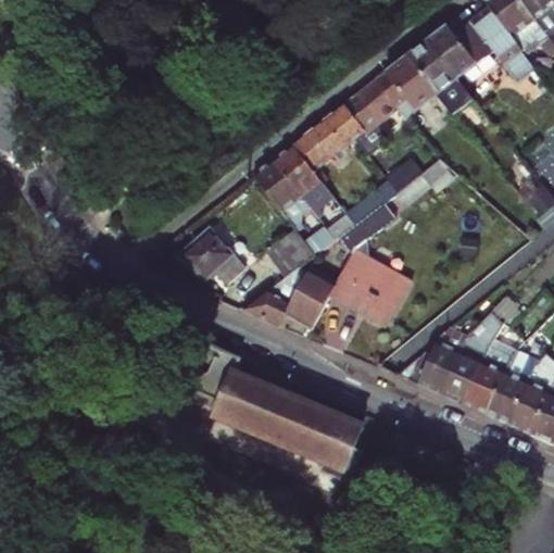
[(553,44),(544,32),(519,0),(483,0),(488,5),(520,49),(534,38),(550,58),(553,52),(553,44)]
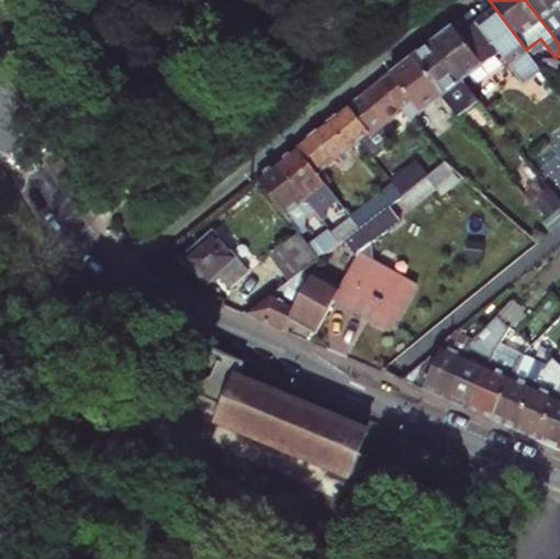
[(525,0),(550,32),(559,24),(559,0),(525,0)]
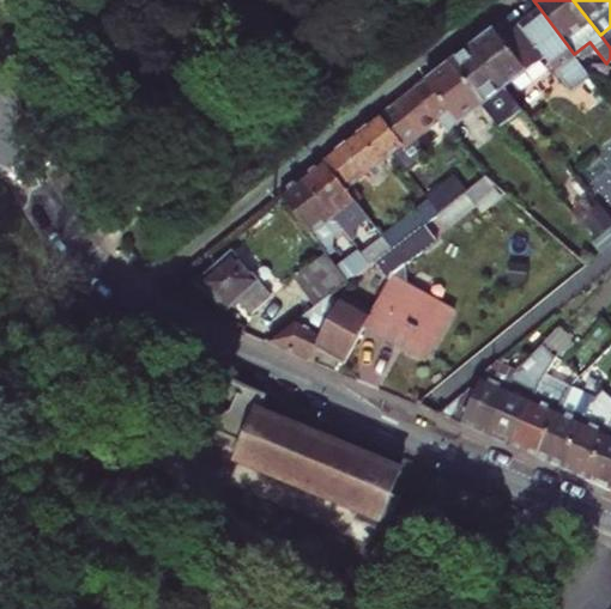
[(471,42),(504,86),(543,56),(568,90),(590,73),(574,54),(538,6),(500,37),(491,26),(471,42)]
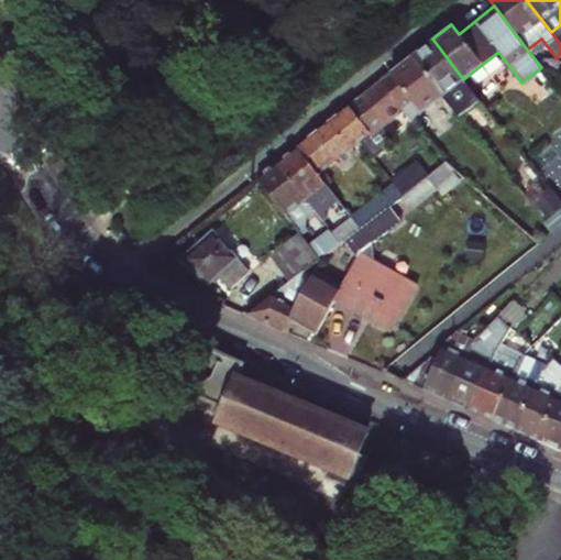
[(477,100),(463,79),(432,39),(411,55),(442,96),(458,117),(477,100)]
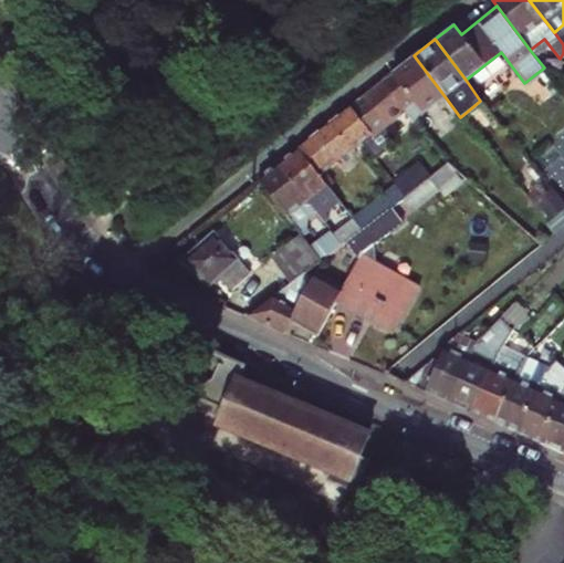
[(423,113),(445,96),(414,55),(392,73),(423,113)]
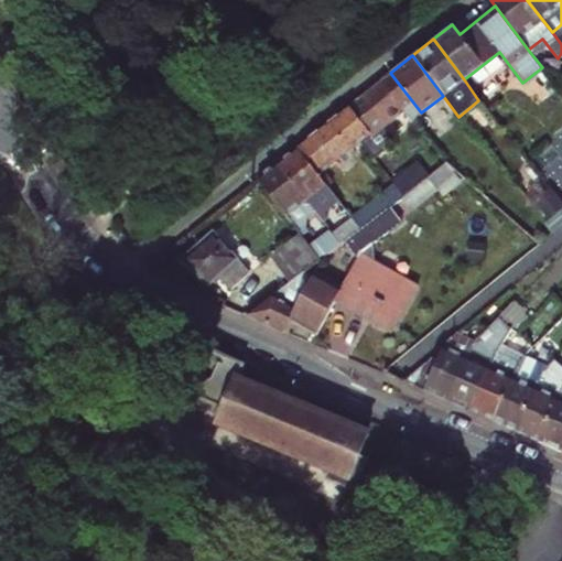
[(380,79),(337,112),(358,141),(370,132),(371,135),(404,109),(380,79)]
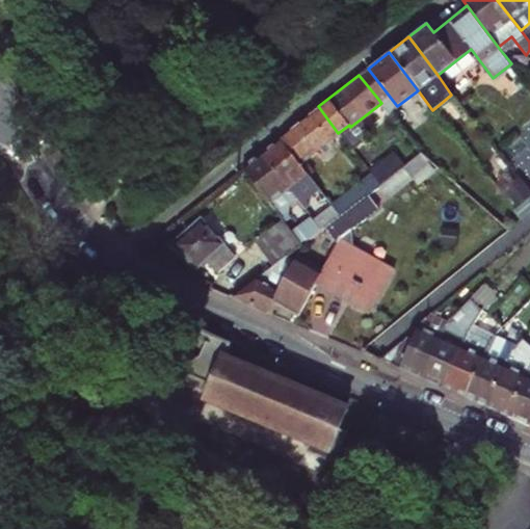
[(299,163),(338,133),(318,106),(280,136),(299,163)]
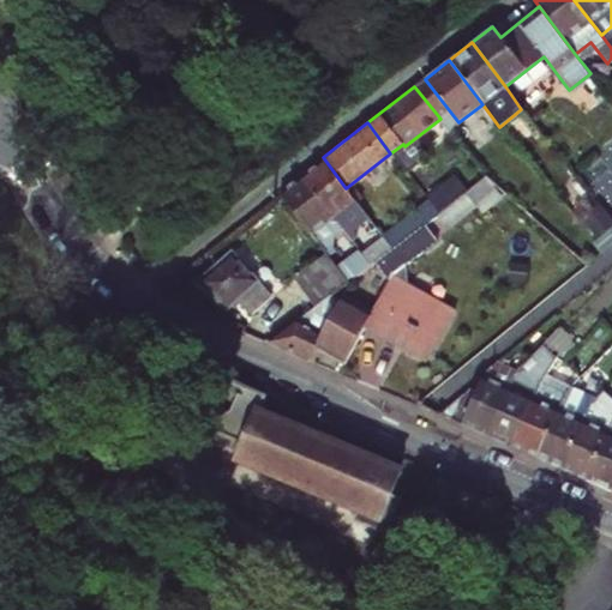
[(483,148),(469,157),(483,171),(495,163),(483,148)]
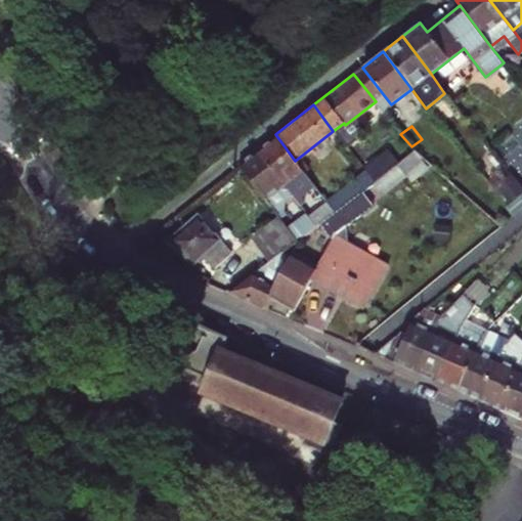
[(350,128),(339,137),(350,150),(360,140),(350,128)]
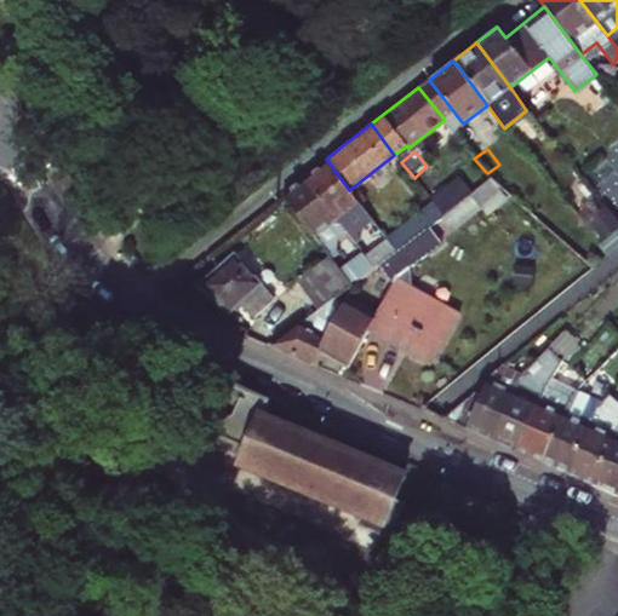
[(381,231),(349,190),(326,159),(304,174),(343,225),(352,219),(358,229),(362,225),(372,237),(381,231)]
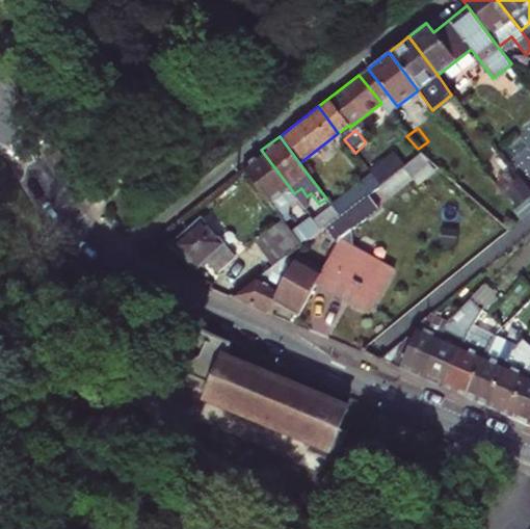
[(294,193),(261,150),(241,165),(281,217),(285,221),(291,217),(284,208),(297,196),(294,193)]
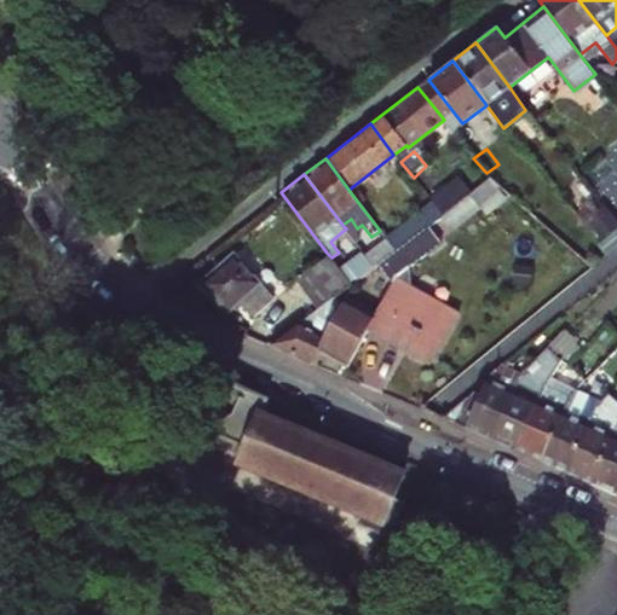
[(436,203),(444,214),(467,196),(478,187),(470,178),(436,203)]
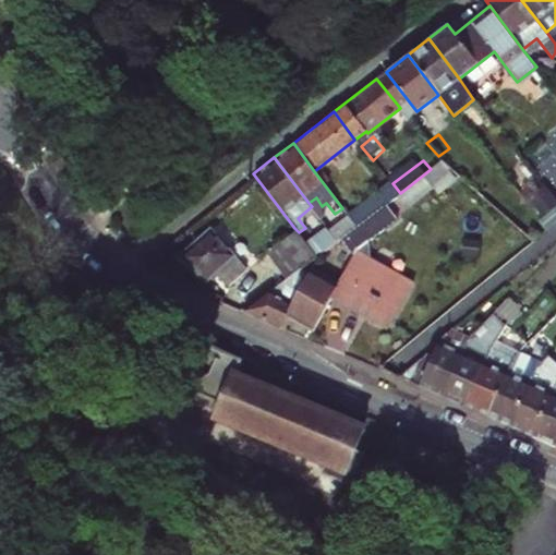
[(431,169),(421,177),(426,183),(448,167),(443,160),(431,169)]
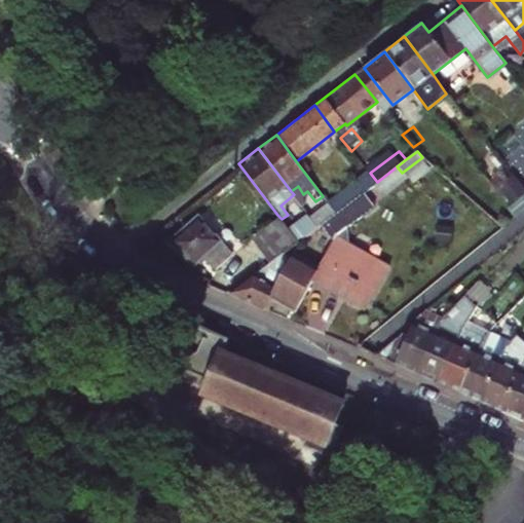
[(335,213),(347,203),(361,193),(377,182),(370,173),(368,170),(326,201),(335,213)]
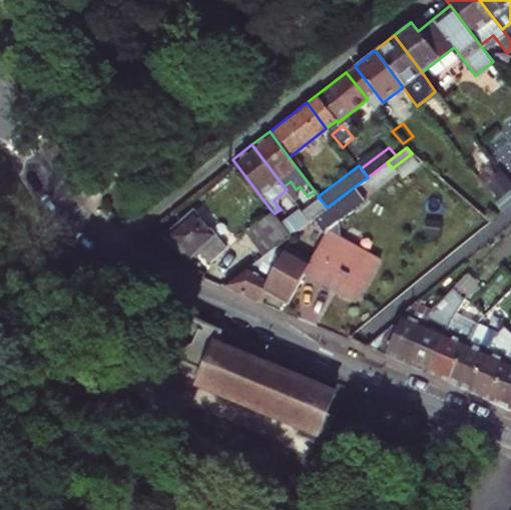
[(339,198),(345,207),(359,197),(352,188),(339,198)]
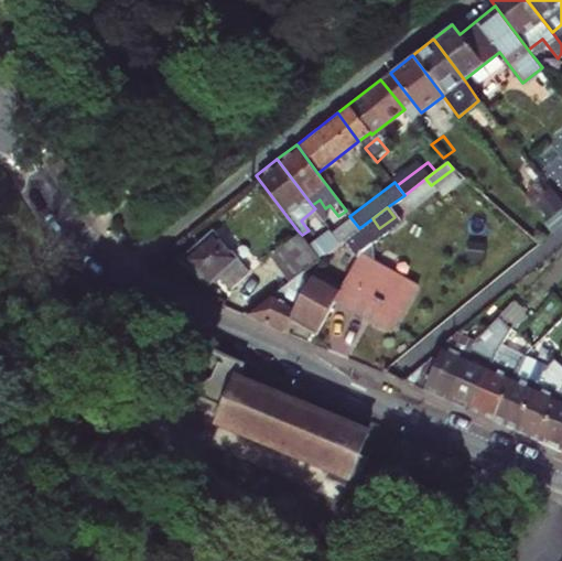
[(349,216),(331,230),(341,243),(344,240),(359,228),(349,216)]
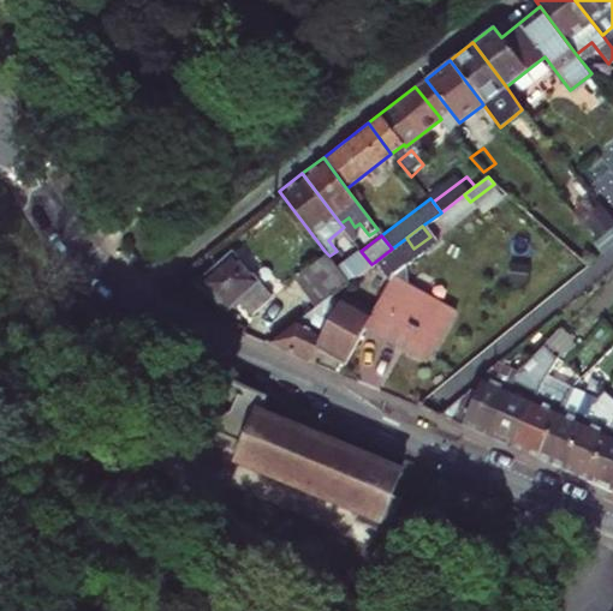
[(392,249),(375,262),(387,279),(370,310),(361,327),(424,360),(453,307),(391,274),(417,253),(414,249),(406,238),(392,249)]
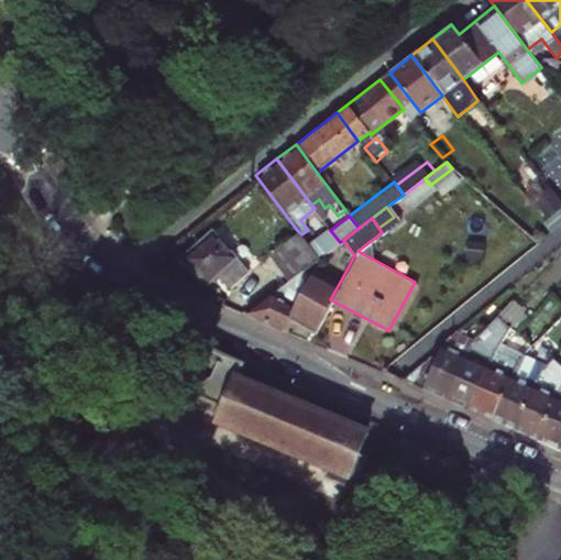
[(328,227),(308,243),(319,257),(340,242),(330,230),(328,227)]
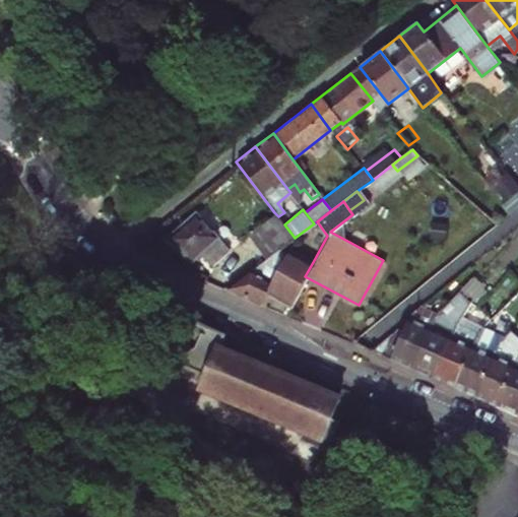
[(190,263),(201,254),(211,265),(229,249),(195,211),(166,237),(190,263)]
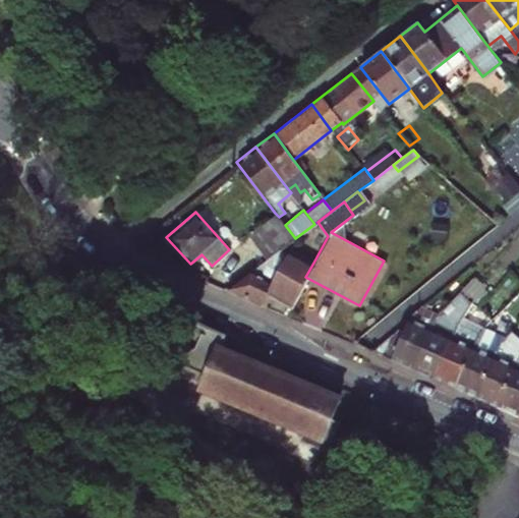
[(252,231),(272,256),(281,249),(295,238),(285,225),(279,217),(275,213),(252,231)]
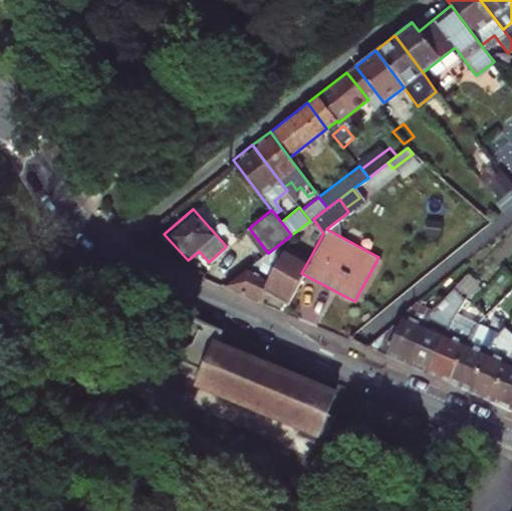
[(224,285),(259,300),(264,290),(285,301),(301,273),(309,259),(288,247),(284,254),(277,246),(268,253),(224,285)]
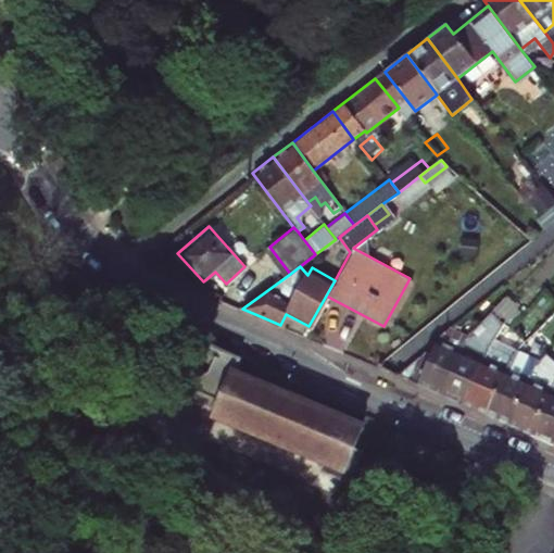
[(436,392),(465,404),(491,342),(496,331),(487,328),(479,322),(466,335),(436,392)]
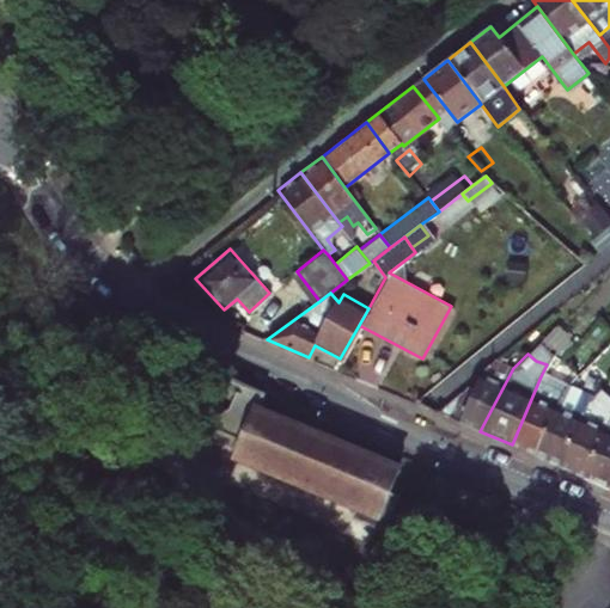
[(480,431),(513,368),(493,358),(486,366),(474,388),(467,386),(438,411),(437,412),(480,431)]
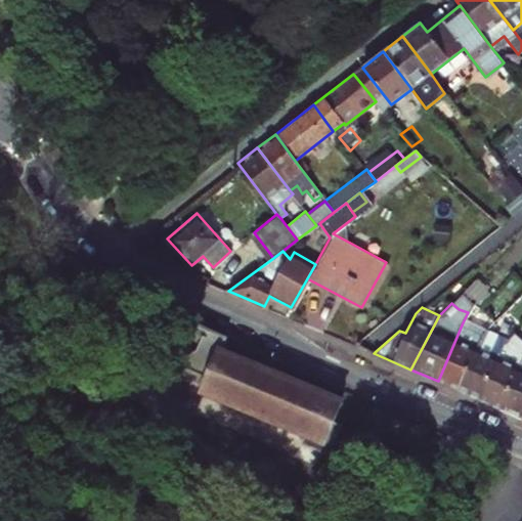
[(459,390),(483,333),(493,321),(484,313),(470,327),(463,322),(438,381),(459,390)]
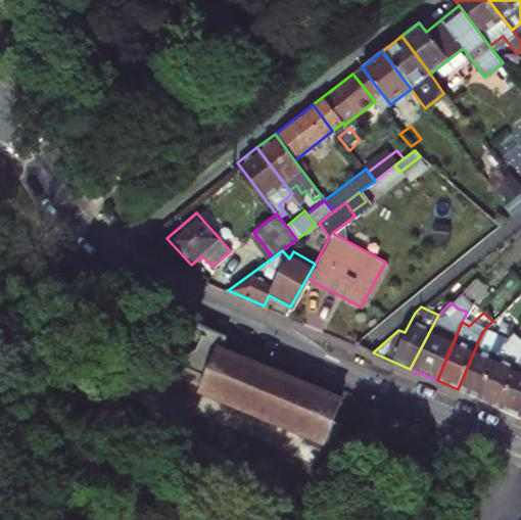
[(224,335),(192,322),(174,365),(203,377),(198,389),(302,432),(323,440),(332,419),(340,398),(218,348),(224,335)]
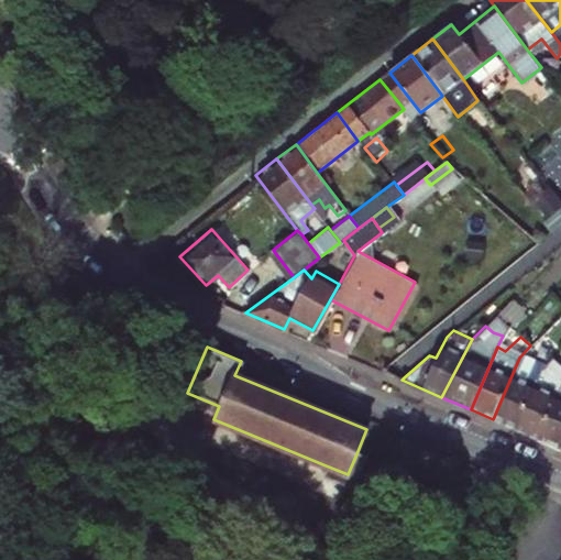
[(493,419),(516,429),(542,369),(519,358),(493,419)]
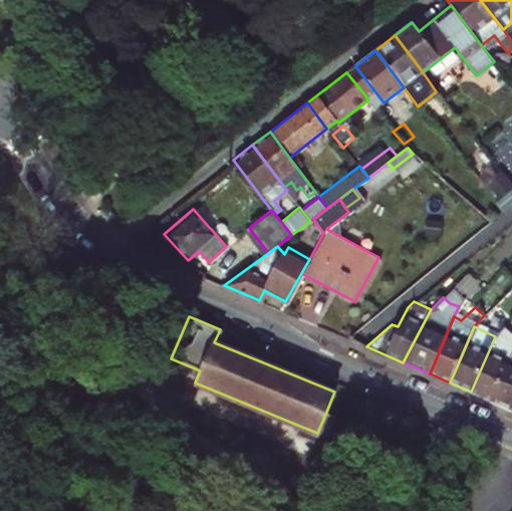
[(492,401),(511,355),(511,342),(495,336),(471,392),(492,401)]
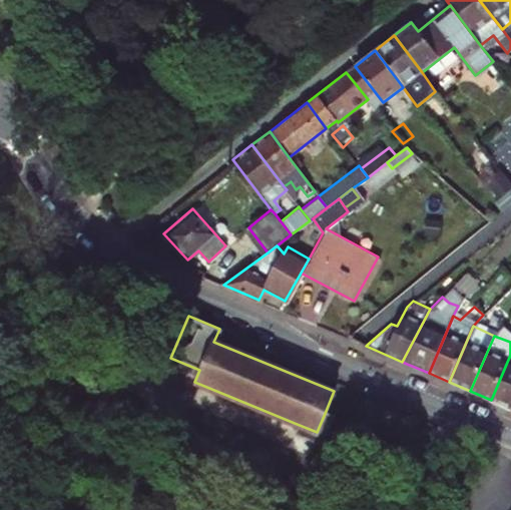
[(510,355),(491,400),(510,408),(510,355)]
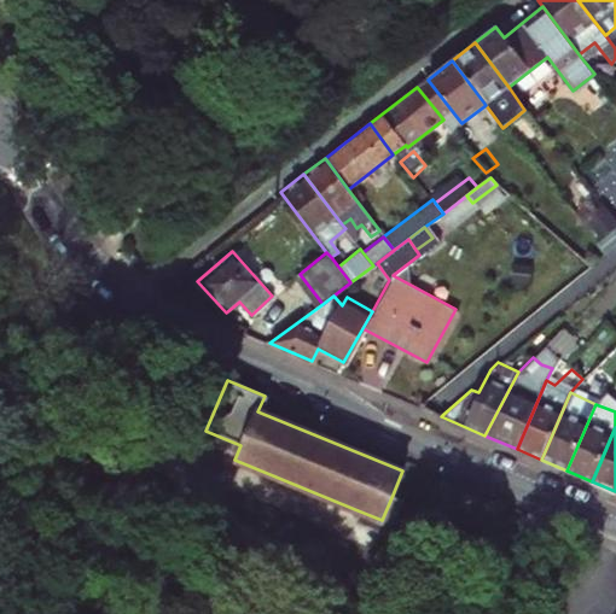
[(382,520),(358,510),(353,520),(387,534),(402,498),(393,495),(382,520)]
